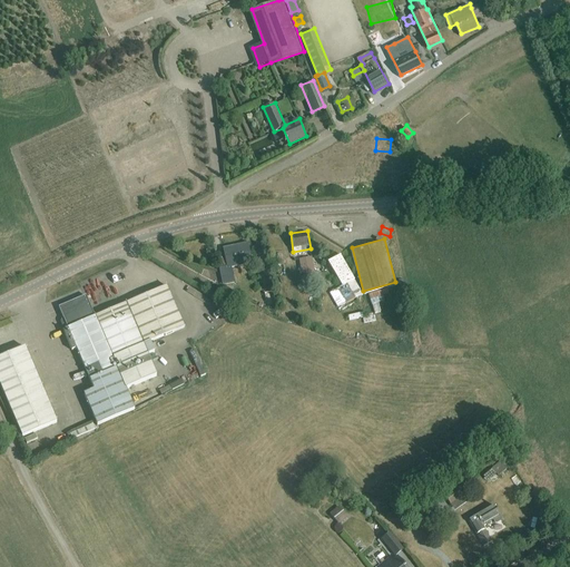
[(232,265),(252,261),(248,241),(224,245),(225,254),(217,256),(223,283),(234,281),(232,265)]
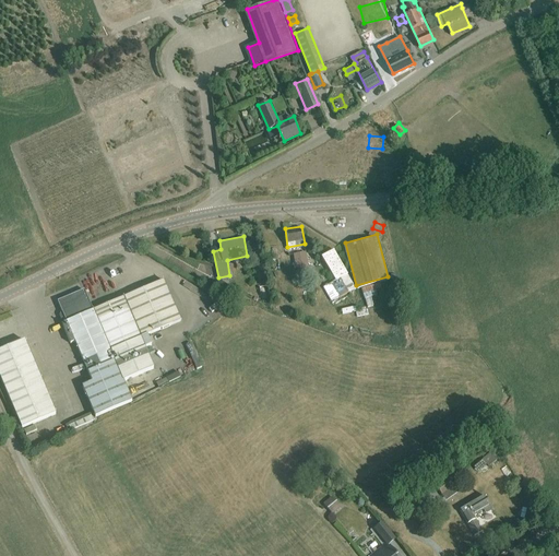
[(332,280),(340,294),(356,285),(334,247),(322,252),(336,278),(332,280)]
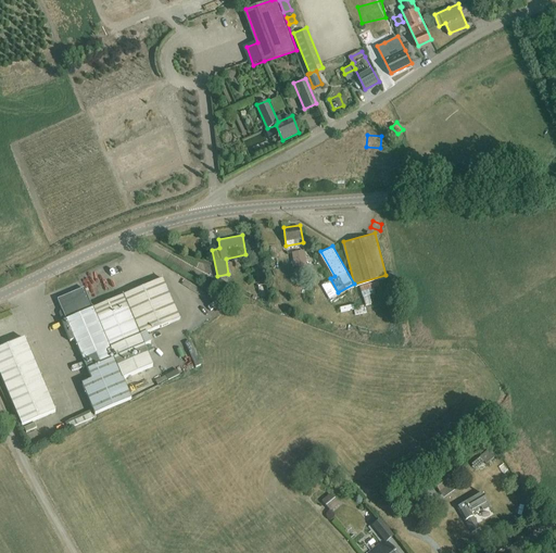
[(306,262),(304,248),(288,251),(290,265),(306,262)]
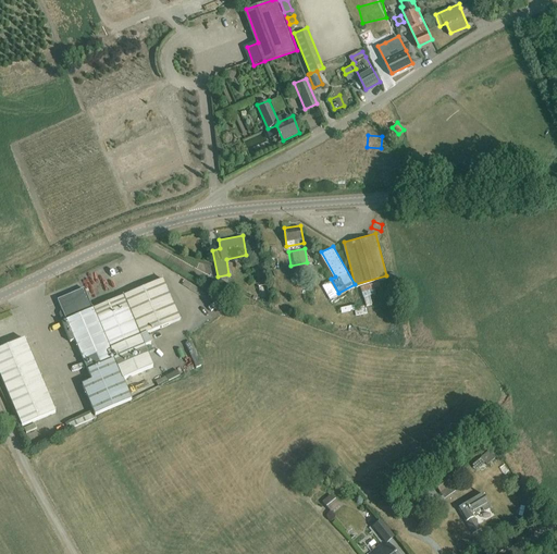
[(85,272),(89,281),(101,275),(97,267),(85,272)]
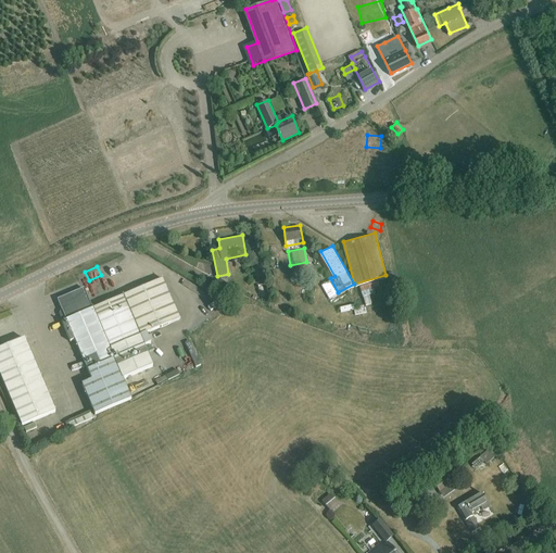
[(61,319),(70,339),(74,337),(91,378),(81,381),(95,413),(130,398),(122,377),(152,364),(139,334),(179,316),(163,276),(92,306),(84,287),(58,298),(65,317),(61,319)]
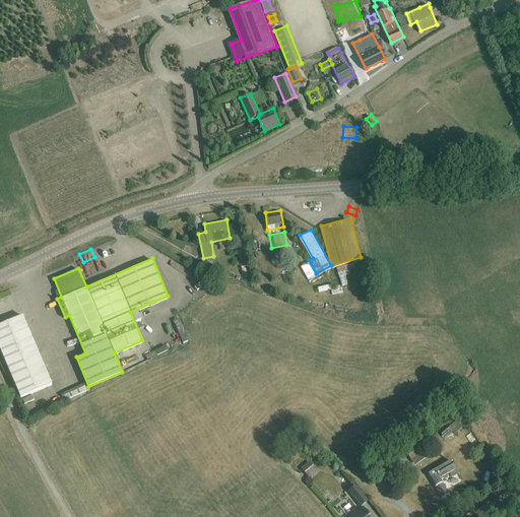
[(241,265),(244,278),(252,277),(249,263),(241,265)]
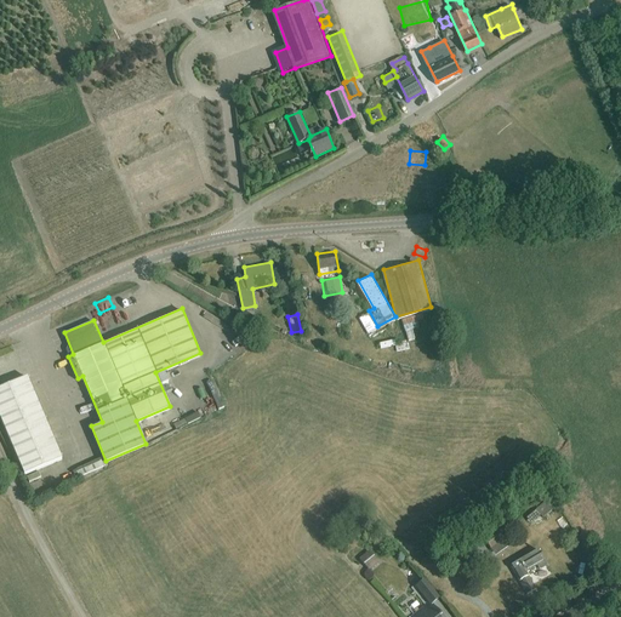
[(103,321),(106,332),(117,329),(114,319),(103,321)]
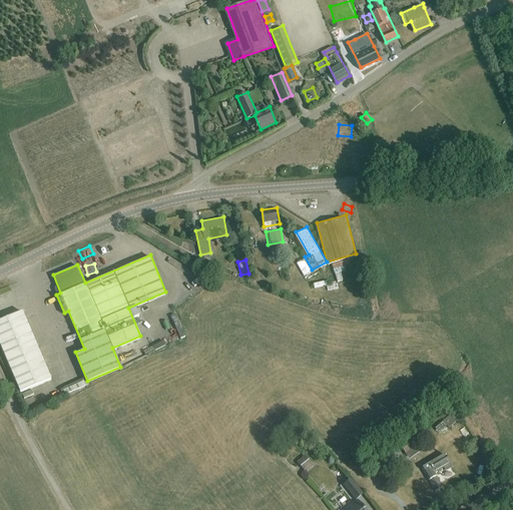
[(213,271),(221,276),(226,268),(217,264),(213,271)]
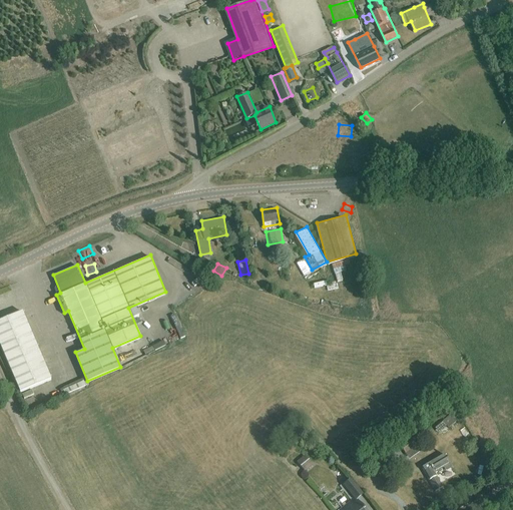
[(330,283),(330,288),(341,287),(340,278),(316,281),(317,285),(330,283)]
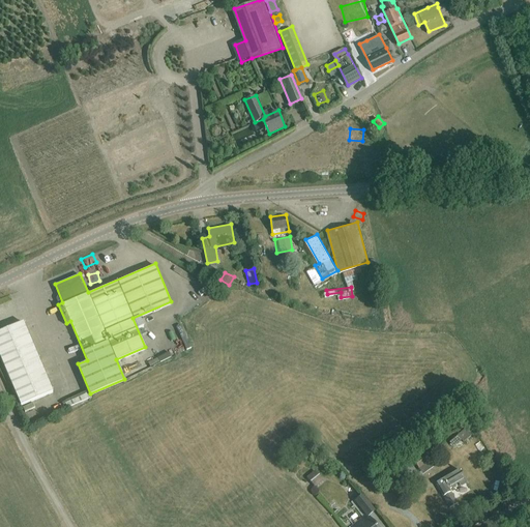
[(23,320),(0,329),(0,356),(20,404),(53,390),(23,320)]
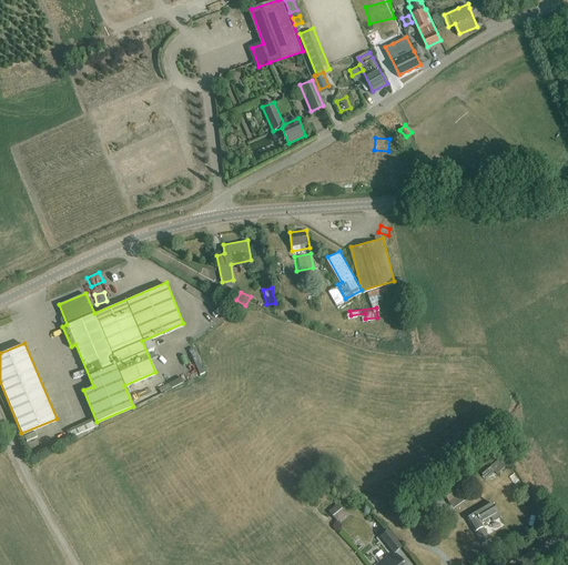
[(194,346),(189,349),(200,373),(204,371),(194,346)]
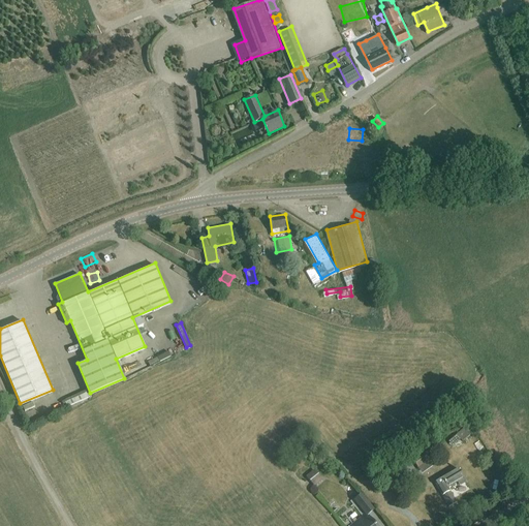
[(167,349),(157,356),(159,360),(170,354),(167,349)]
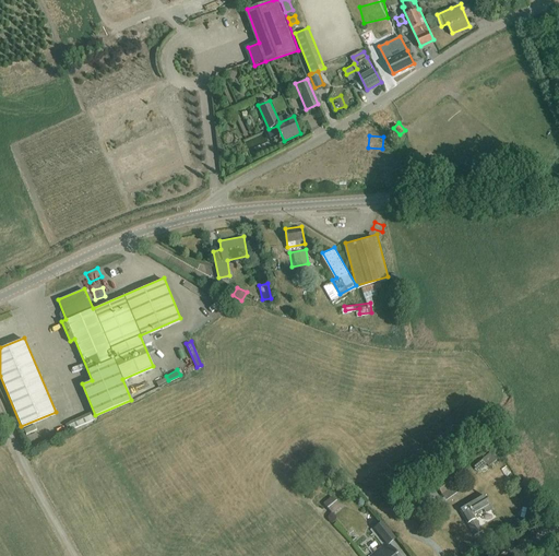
[(67,424),(69,429),(93,418),(91,414),(67,424)]
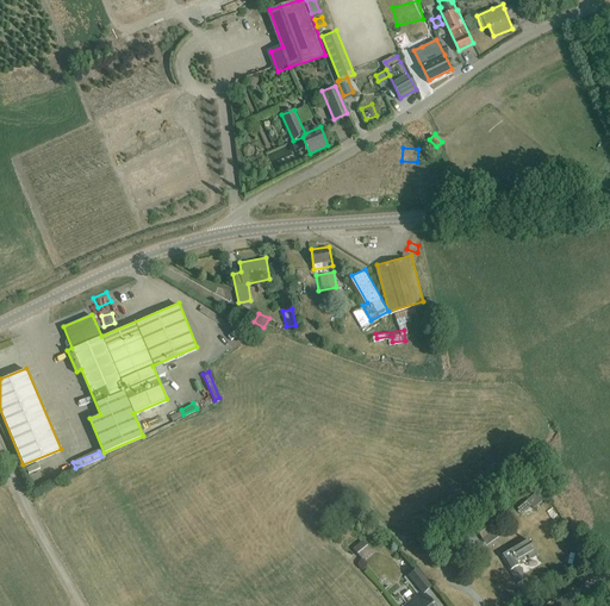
[(37,467),(35,461),(24,466),(26,472),(37,467)]
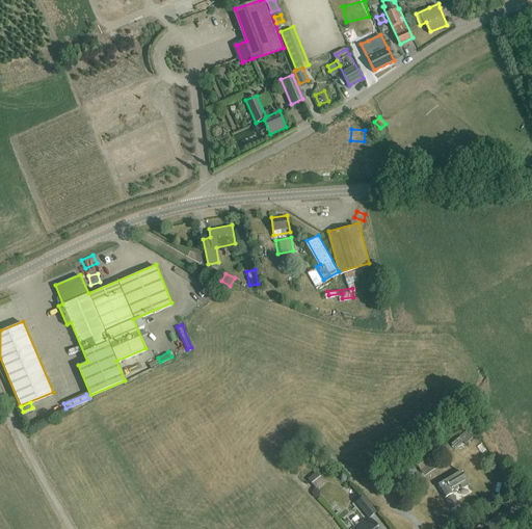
[(488,447),(483,440),(477,445),(482,451),(488,447)]
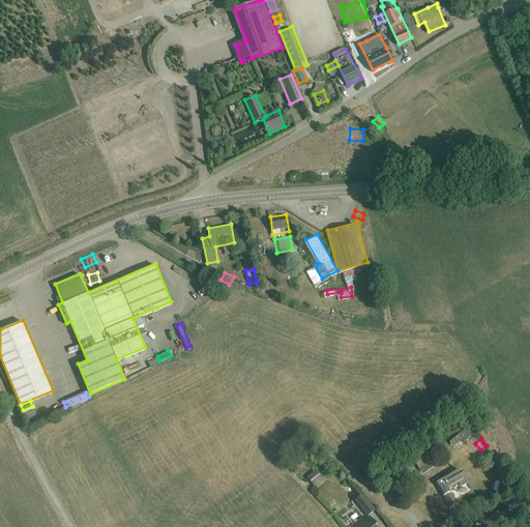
[(427,449),(413,459),(418,466),(432,456),(427,449)]
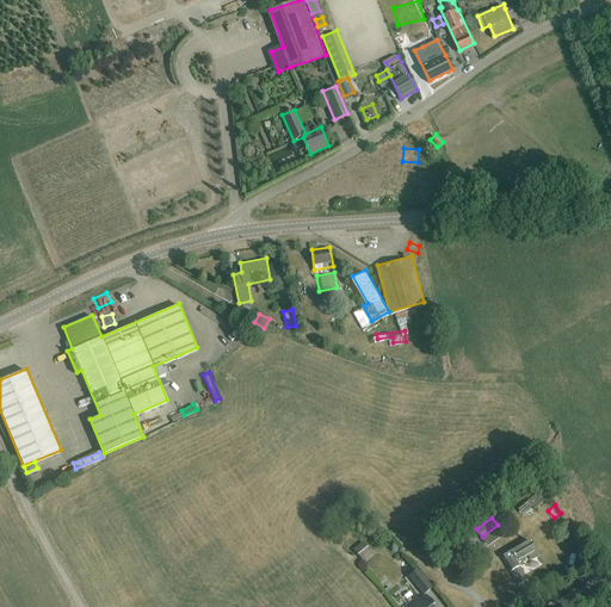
[(529,538),(501,555),(518,581),(526,576),(517,559),(528,552),(530,556),(537,552),(529,538)]
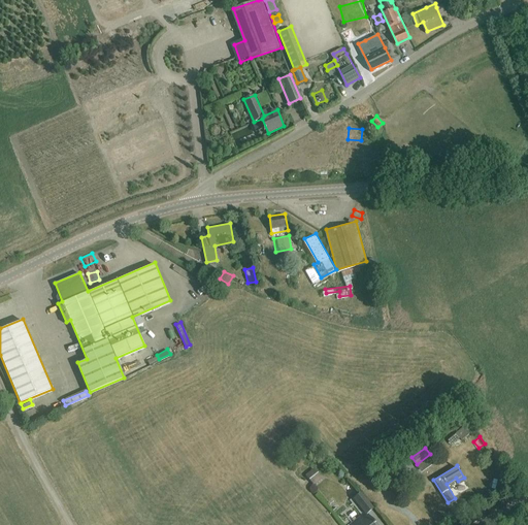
[(314,466),(304,473),(312,484),(322,477),(314,466)]
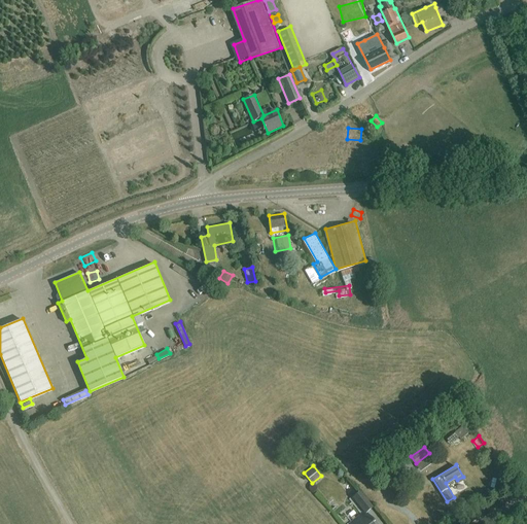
[(353,496),(365,511),(373,504),(360,491),(353,496)]
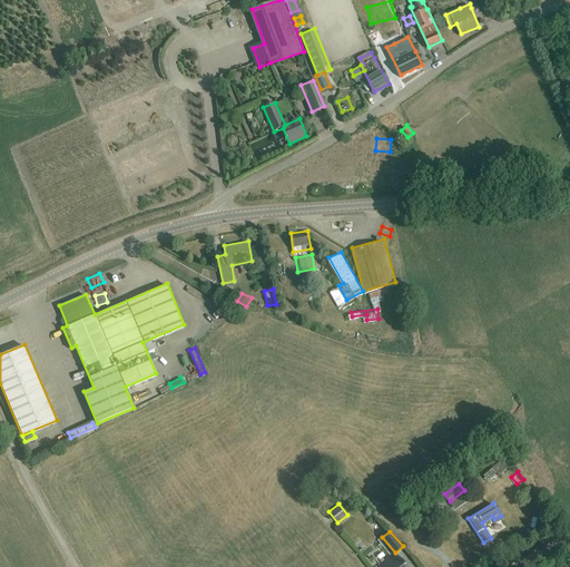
[(406,566),(397,555),(386,564),(387,566),(385,566),(406,566)]
